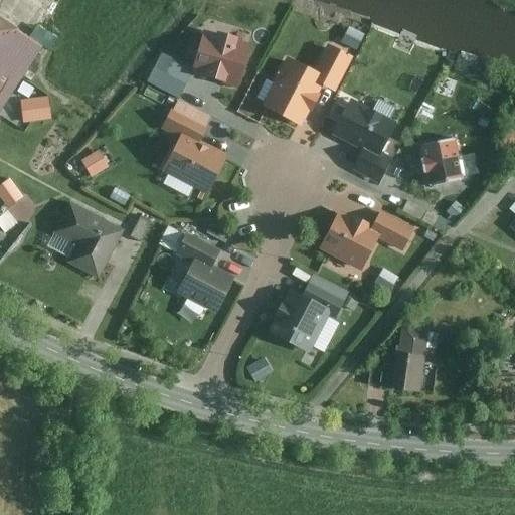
[(0,108),(41,42),(0,15),(0,108)]
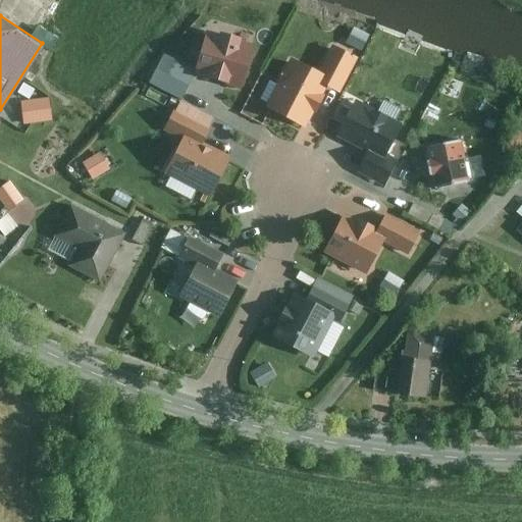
[(370,47),(377,33),(361,24),(353,39),(370,47)]
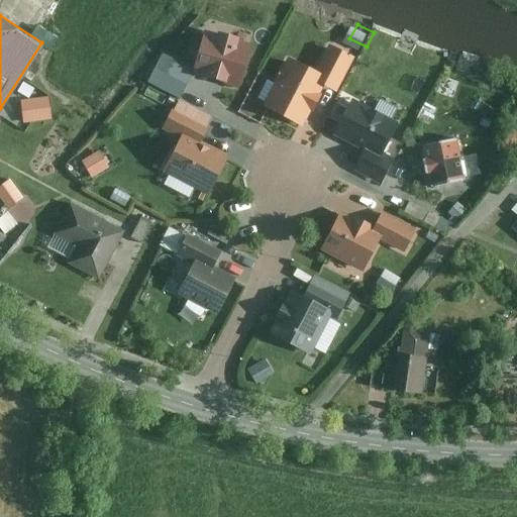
[(248,43),(203,30),(193,68),(238,80),(248,43)]
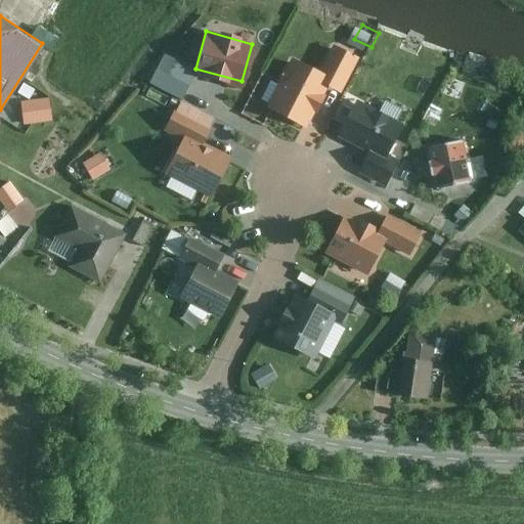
[(296,58),(271,107),(312,128),(335,84),(346,89),(362,57),(338,45),(323,73),(296,58)]
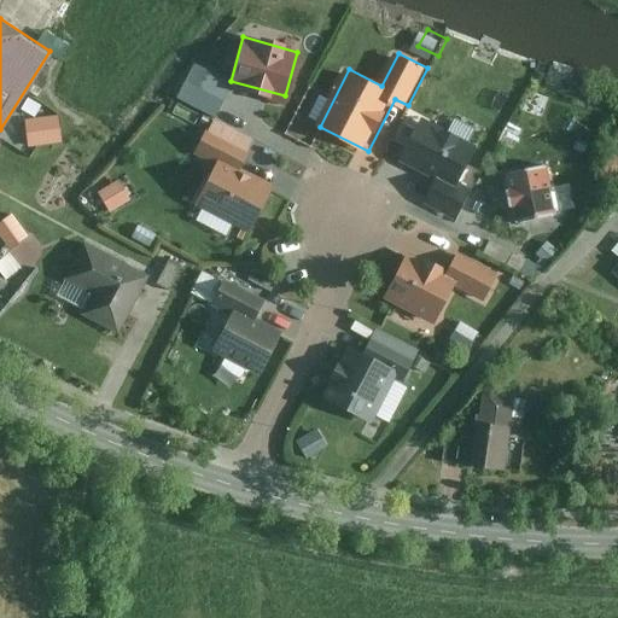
[(60,117),(27,121),(29,143),(63,139),(60,117)]
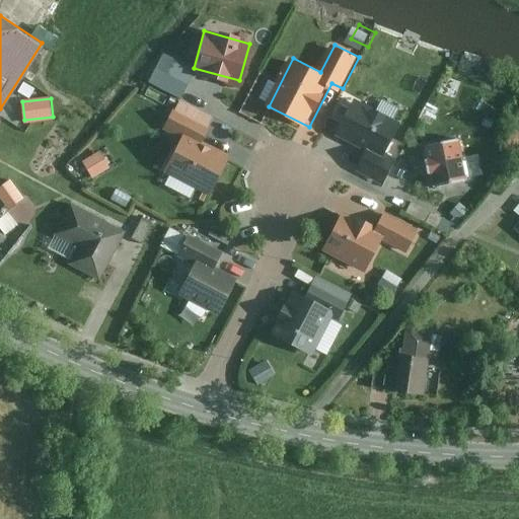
[(408,125),(357,99),(340,134),(368,149),(359,167),(381,178),(408,125)]
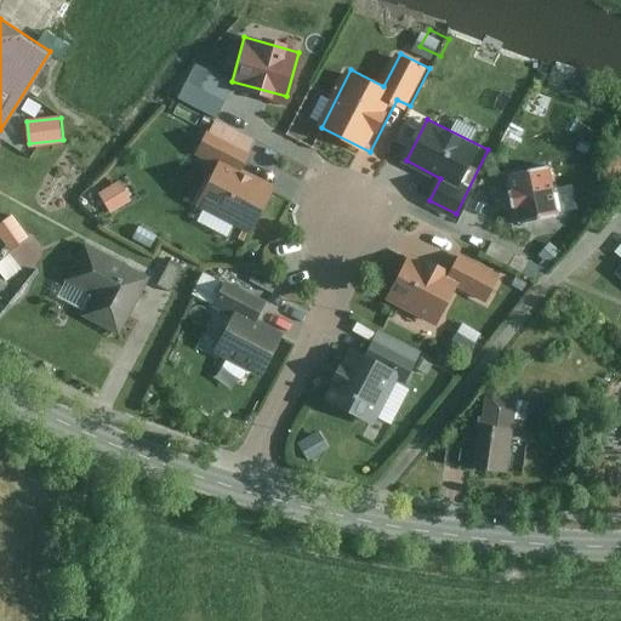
[(252,138),(211,120),(195,153),(217,163),(200,201),(249,223),(268,181),(239,167),(252,138)]
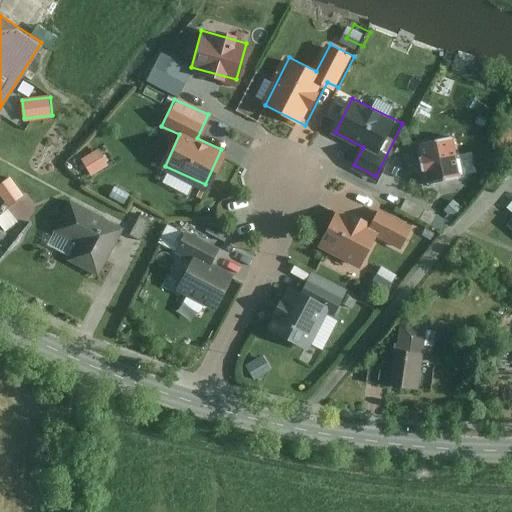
[(457,136),(434,140),(440,175),(463,171),(457,136)]
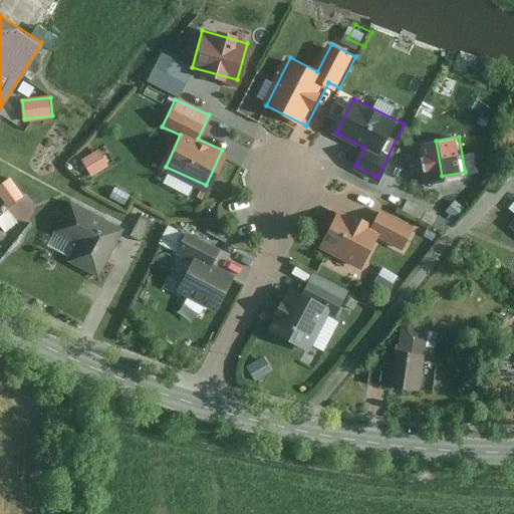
[(100,149),(80,159),(89,174),(108,164),(100,149)]
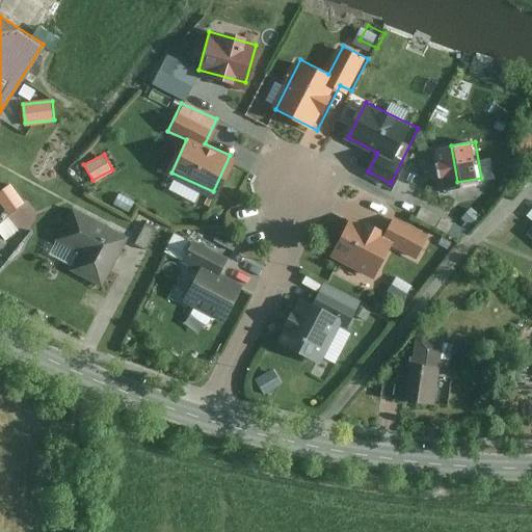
[(11,182),(0,189),(0,196),(10,213),(25,204),(11,182)]
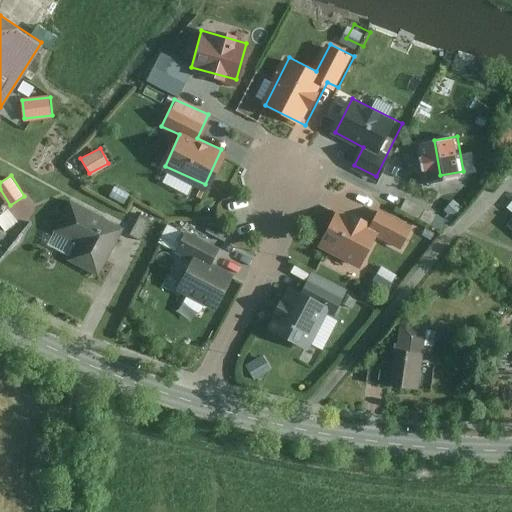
[(118,230),(62,201),(49,226),(79,241),(69,259),(96,273),(118,230)]
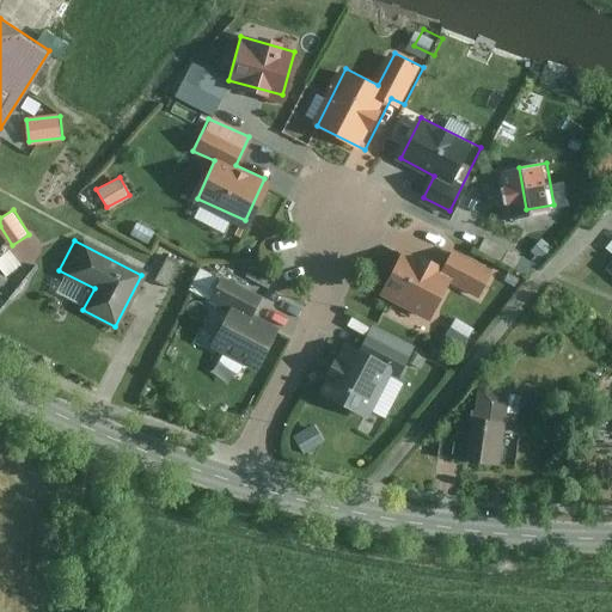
[(1,257),(12,274),(29,263),(18,246),(1,257)]
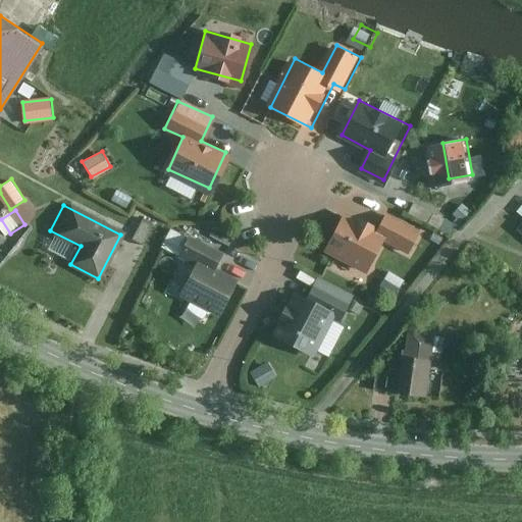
[(409,251),(418,233),(384,216),(376,231),(346,215),(330,246),(374,268),(388,241),(409,251)]
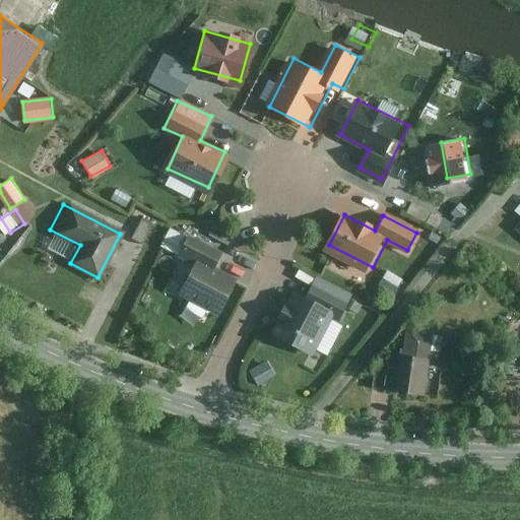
[(222,254),(188,238),(179,256),(193,263),(178,294),(216,312),(234,276),(215,268),(222,254)]
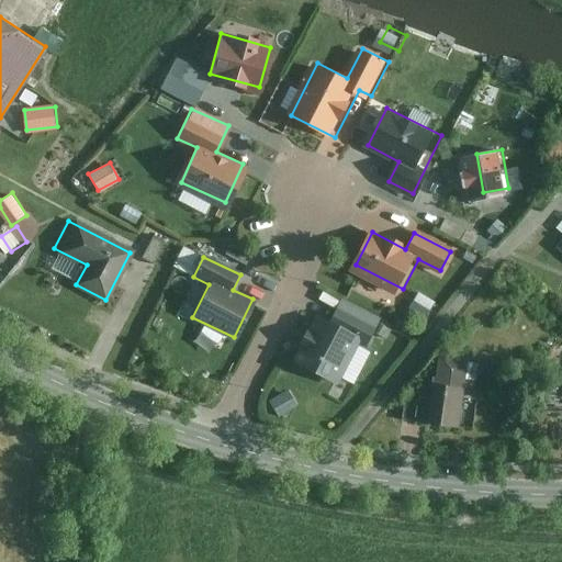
[(377,316),(345,301),(333,326),(317,319),(298,360),(337,379),(358,335),(366,338),(377,316)]
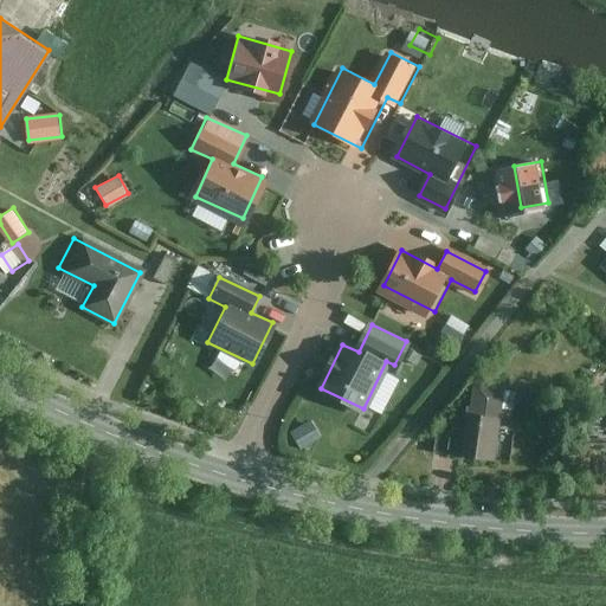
[(508,386),(478,385),(477,416),(461,414),(458,453),(500,456),(501,418),(505,418),(508,386)]
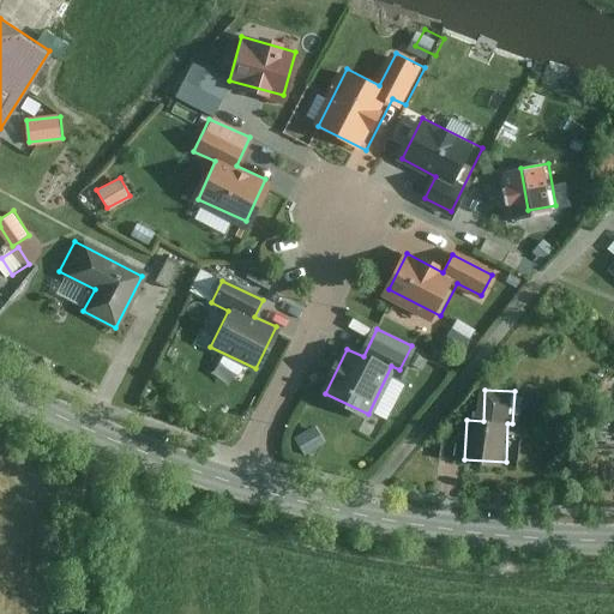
[(324,425),(302,434),(311,451),(332,441),(324,425)]
